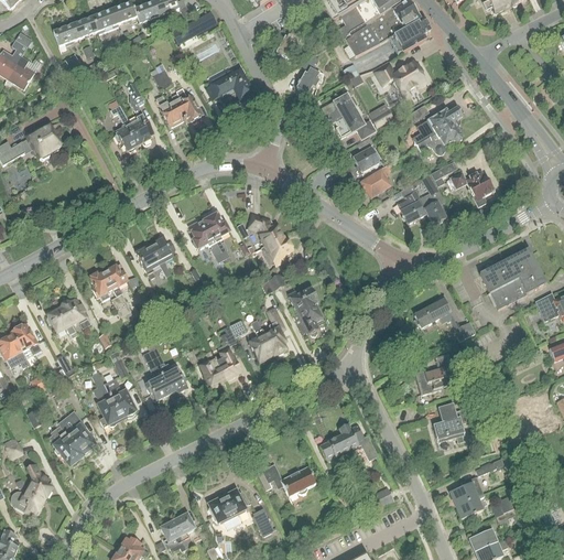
[(9,9),(18,0),(0,0),(0,4),(2,2),(9,9)]
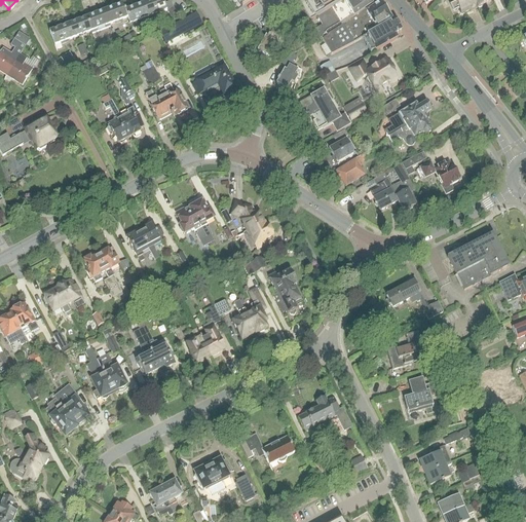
[(109,21),(126,13),(127,13),(124,7),(125,6),(122,0),(104,7),(109,21)]
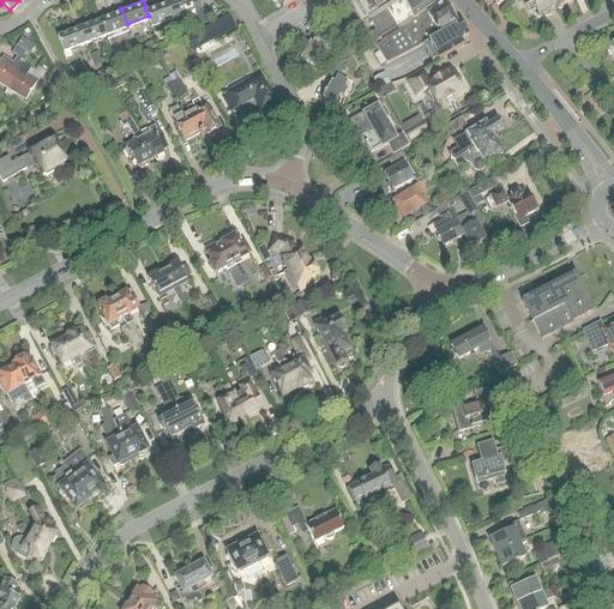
[(154,30),(169,24),(167,18),(173,16),(167,0),(146,7),(145,8),(149,16),(148,16),(151,24),(154,30)]
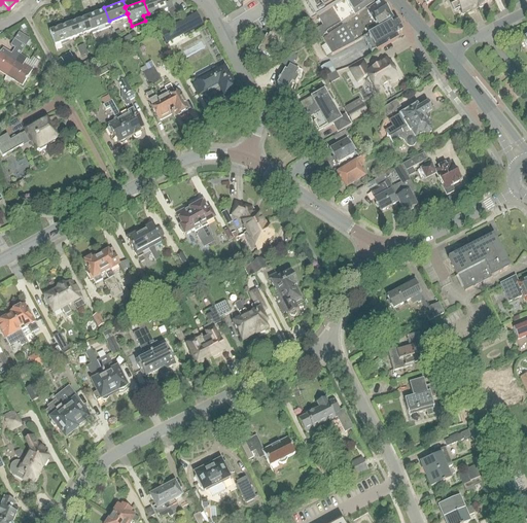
[(148,13),(153,11),(155,16),(156,16),(164,13),(163,11),(162,8),(167,6),(164,0),(143,0),(148,13)]
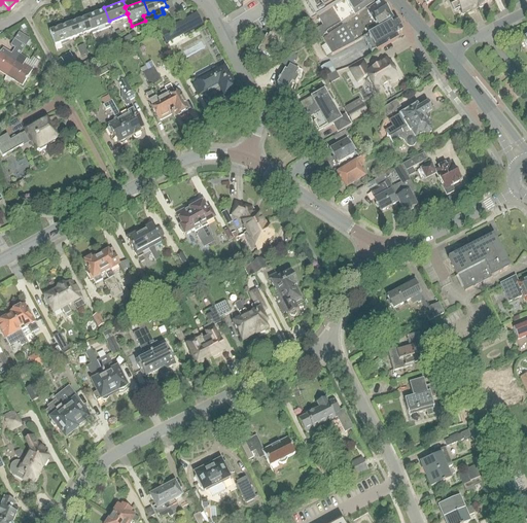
[(301,0),(312,18),(318,13),(340,0),(301,0)]
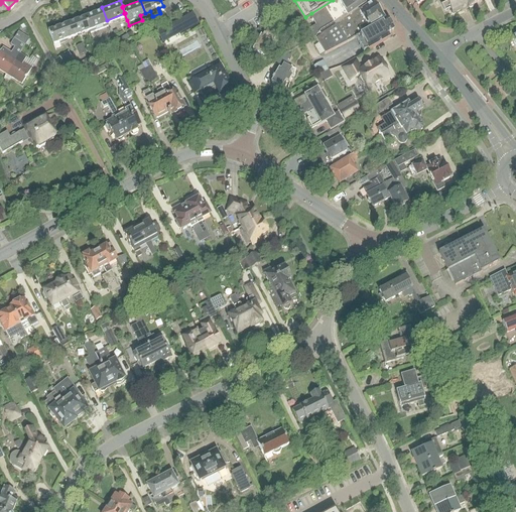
[(321,32),(369,0),(370,0),(333,0),(311,13),(315,22),(309,25),(314,35),(313,35),(314,36),(316,35),(321,32)]
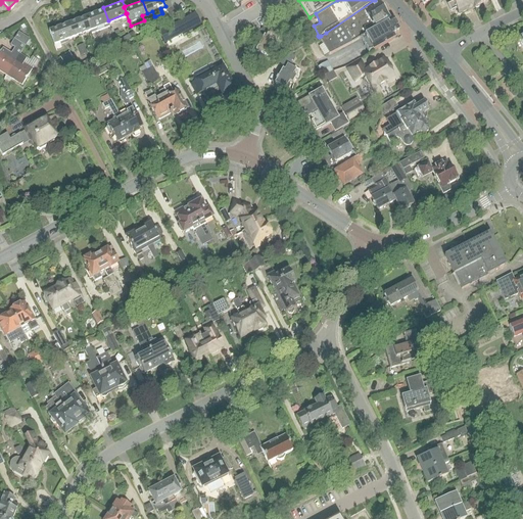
[(326,33),(321,36),(324,40),(331,51),(351,41),(365,33),(390,18),(388,14),(378,0),(376,0),(374,1),(374,0),(326,33)]
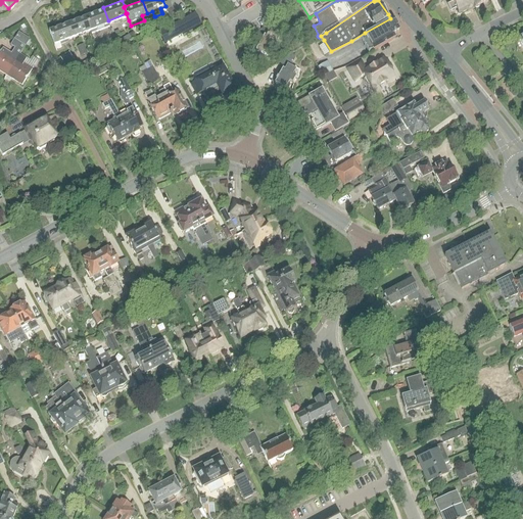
[(459,10),(473,3),(471,0),(449,0),(447,1),(450,7),(456,5),(459,10)]
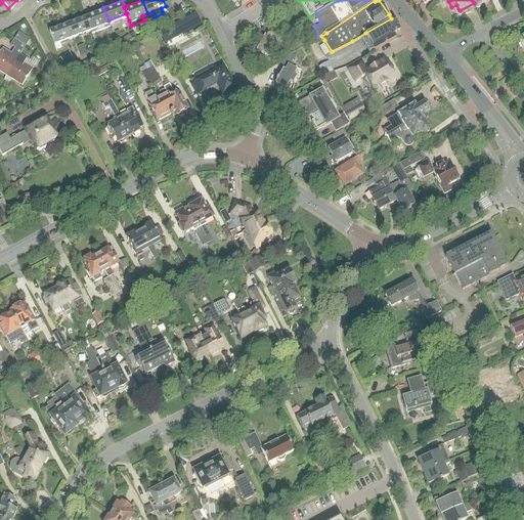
[(171,5),(167,8),(172,15),(178,10),(173,4),(171,5)]
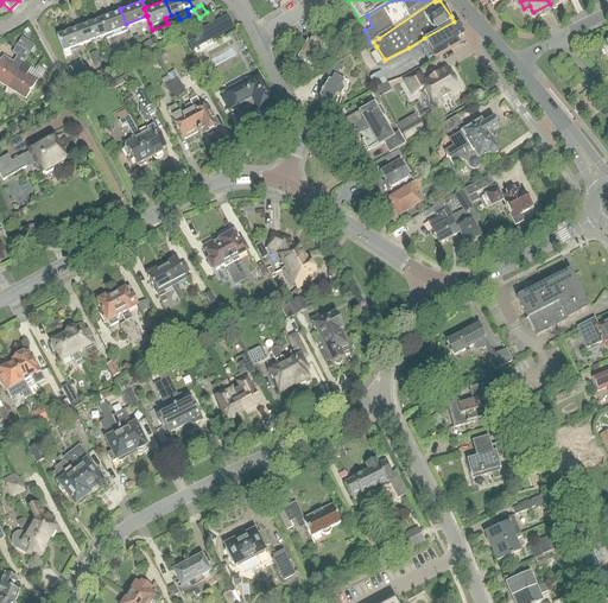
[(120,8),(99,17),(105,32),(126,24),(120,8)]
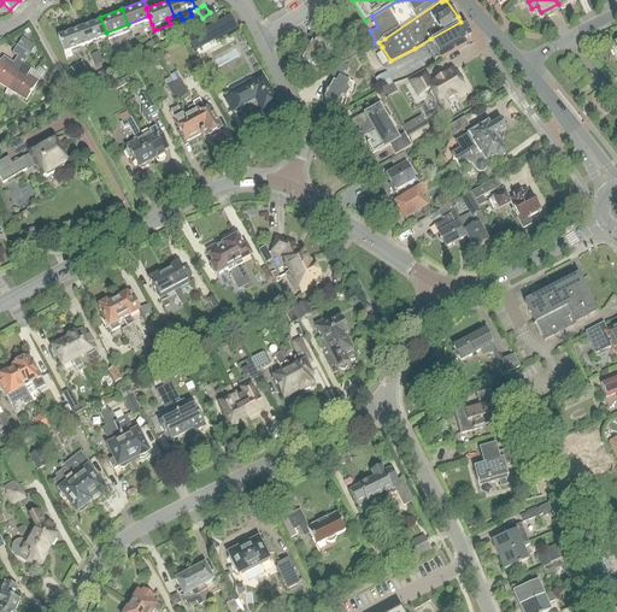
[(230,11),(187,35),(193,46),(213,35),(215,36),(238,24),(230,11)]
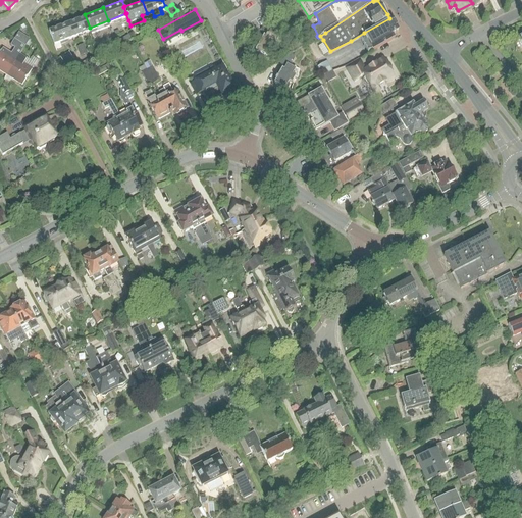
[(90,28),(85,14),(67,20),(72,35),(90,28)]
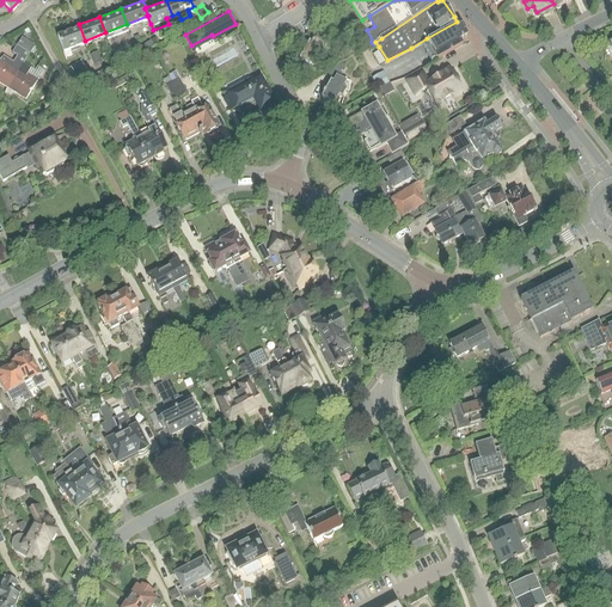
[(467,32),(460,19),(457,22),(427,38),(436,56),(460,43),(457,38),(467,32)]
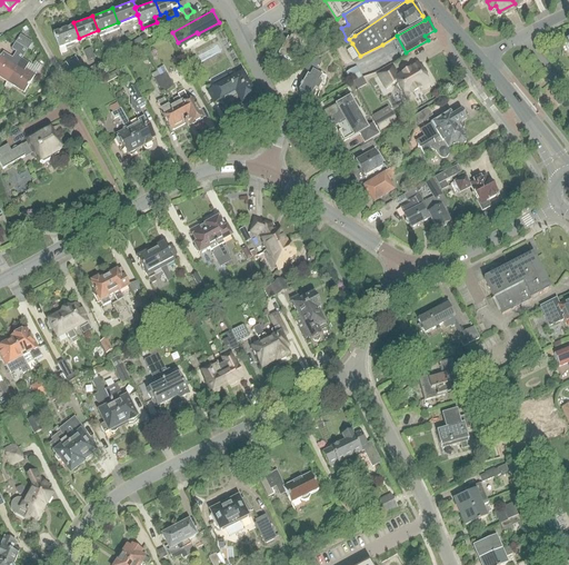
[(287,35),(278,51),(292,59),(297,51),(300,46),(305,48),(308,38),(300,33),(299,35),(297,31),(303,28),(298,19),(283,28),(287,35)]
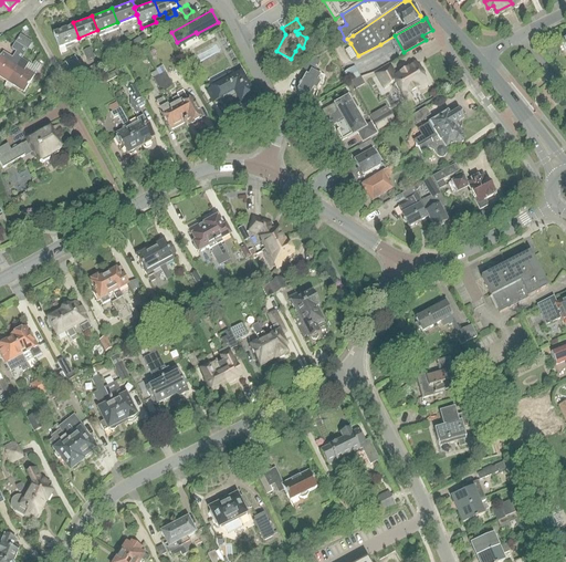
[(58,44),(79,38),(73,22),(53,30),(58,44)]
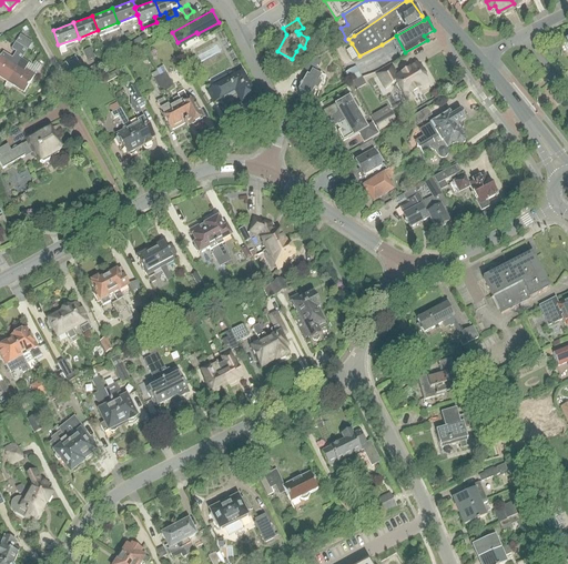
[(14,38),(27,46),(31,38),(20,30),(14,38)]
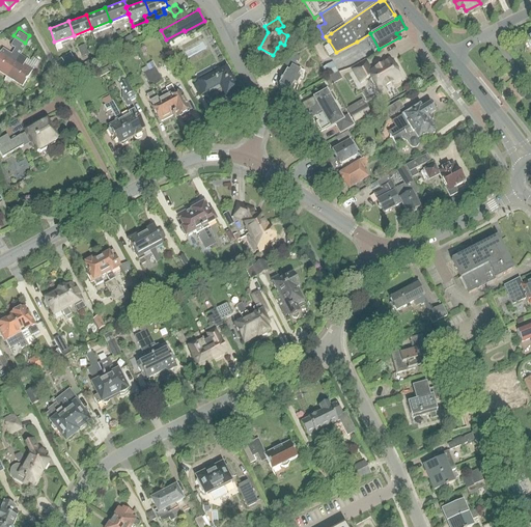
[(123,44),(138,34),(135,29),(120,38),(123,44)]
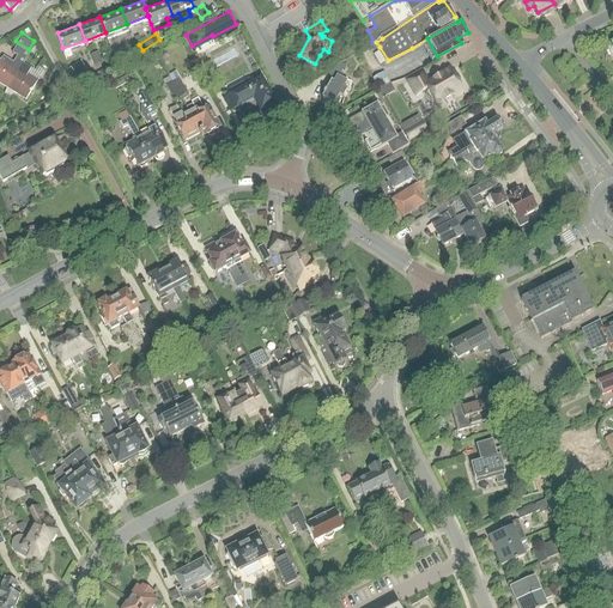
[(0,54),(0,78),(7,83),(23,59),(29,49),(16,41),(12,48),(17,50),(13,58),(2,50),(1,54),(1,53),(0,54)]
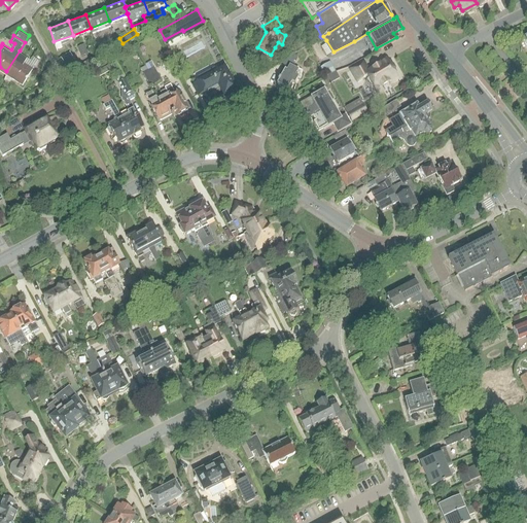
[(88,50),(84,41),(77,43),(81,54),(88,50)]
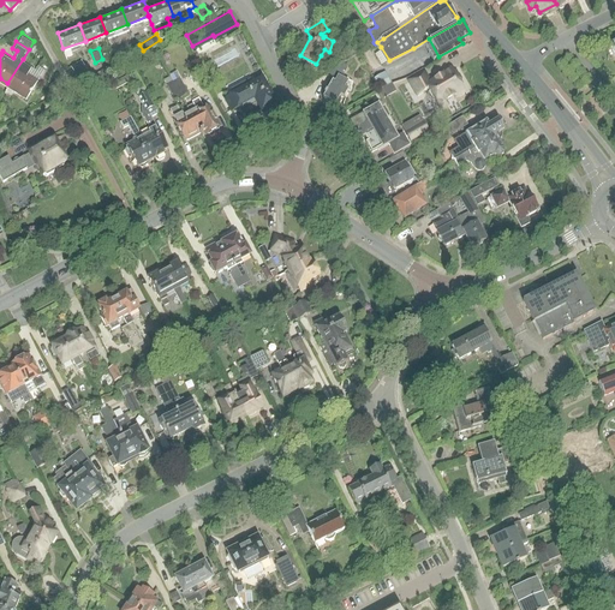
[(81,57),(71,63),(75,69),(73,69),(78,76),(93,67),(88,60),(84,63),(81,57)]
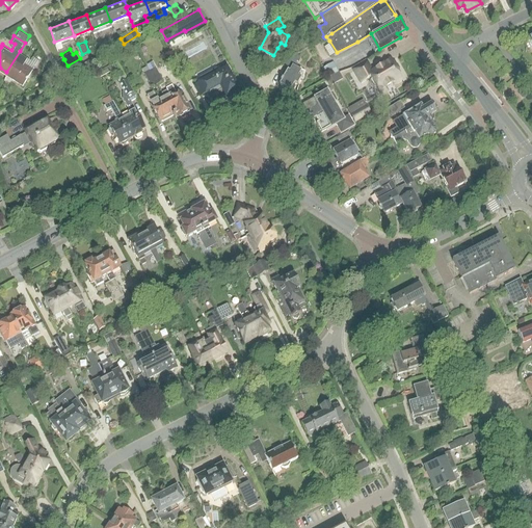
[(288,64),(278,81),(283,83),(282,84),(290,88),(294,79),(297,81),(300,76),(302,77),(304,74),(303,73),(304,69),(295,63),(300,55),(297,50),(284,57),(288,64)]
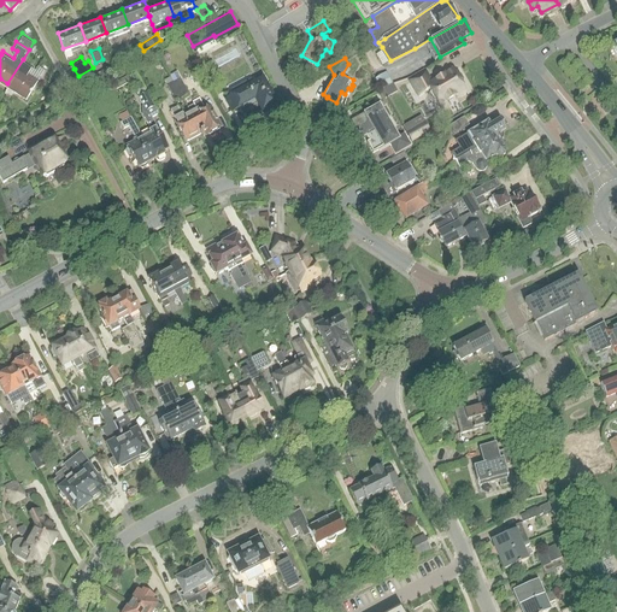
[(43,74),(46,69),(43,68),(43,66),(39,63),(36,68),(23,59),(7,83),(25,95),(41,71),(43,74)]
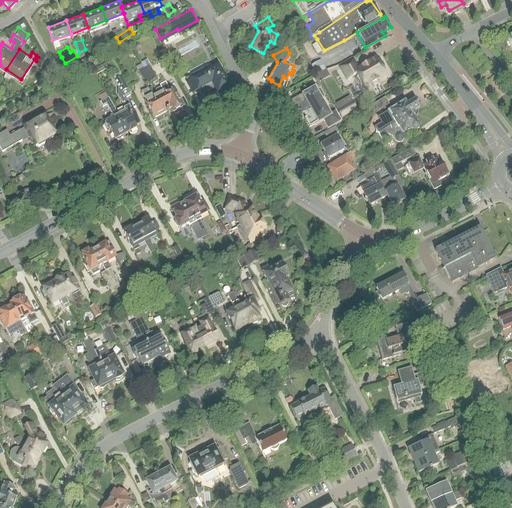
[(94,50),(68,66),(72,72),(97,56),(94,50)]
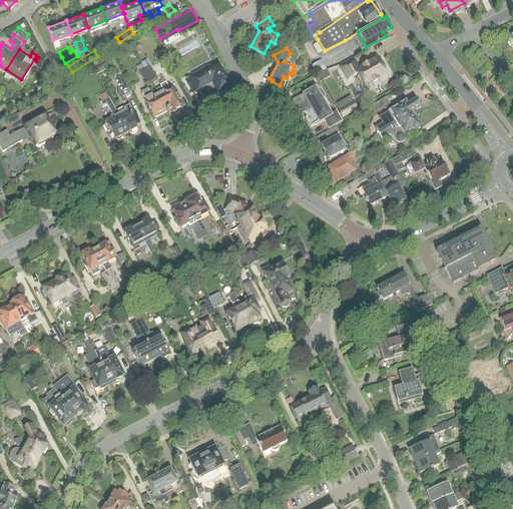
[(353,56),(341,63),(348,76),(357,70),(366,87),(372,83),(371,81),(378,77),(379,78),(387,74),(376,53),(368,58),(368,59),(358,65),(353,56)]
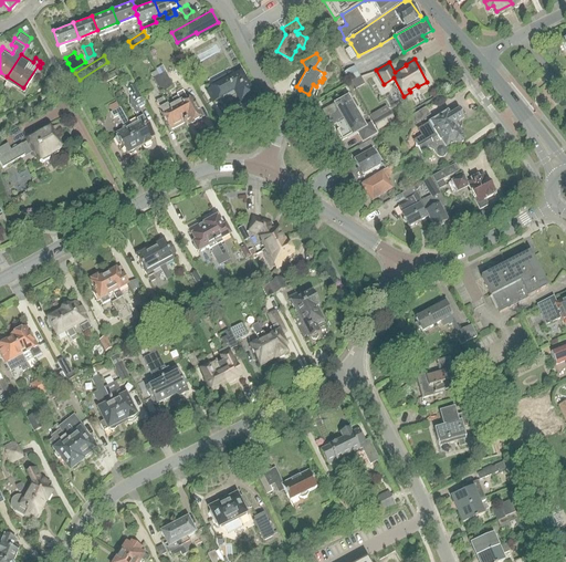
[(350,80),(356,76),(350,65),(345,70),(350,80)]
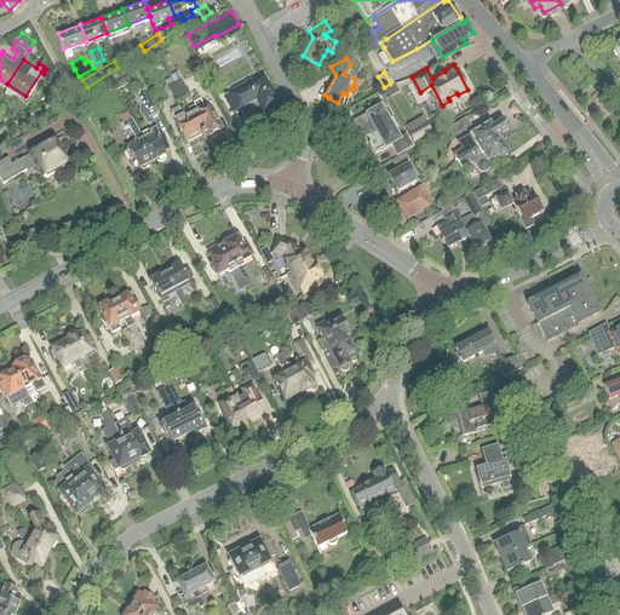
[(127,73),(113,80),(118,87),(131,80),(127,73)]
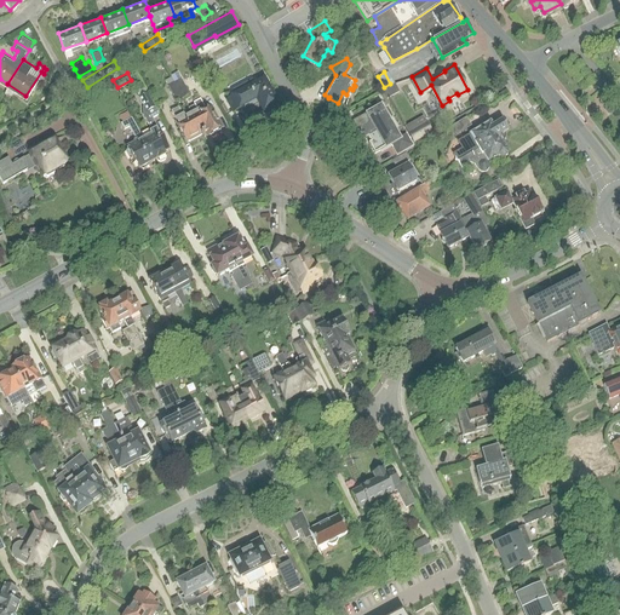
[(176,78),(168,81),(173,90),(185,82),(182,75),(176,78)]
